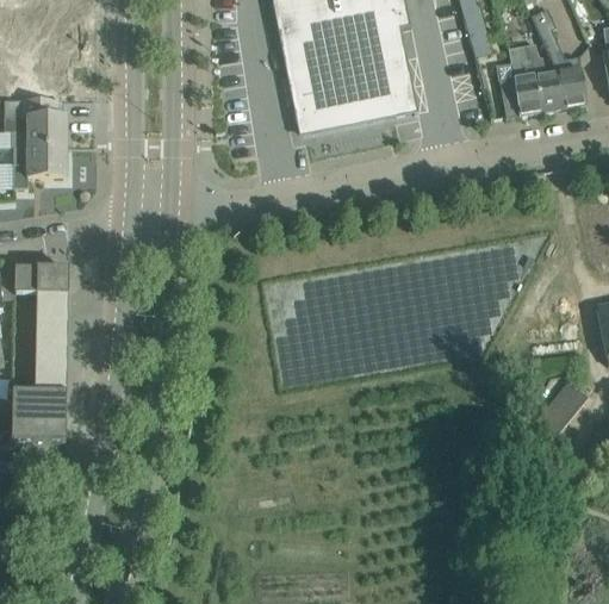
[(22,0),(22,16),(64,16),(64,0),(22,0)]
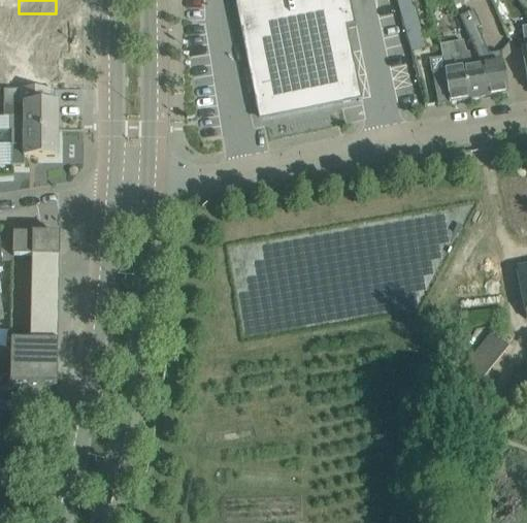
[(234,0),(235,3),(237,3),(242,28),(260,115),(333,99),(357,95),(357,97),(361,96),(361,94),(347,24),(355,22),(350,0),(234,0)]
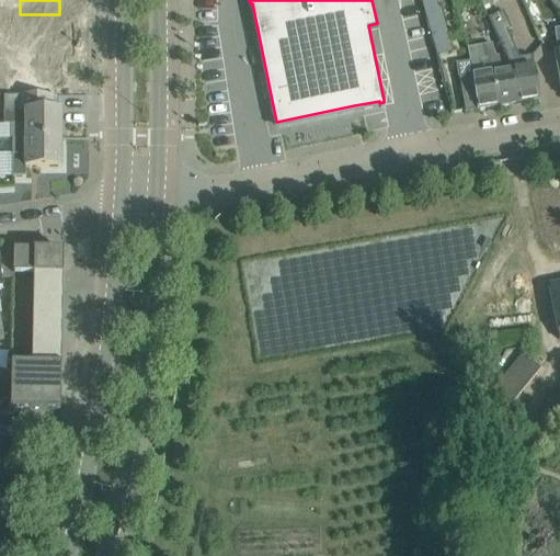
[(450,46),(436,0),(421,0),(434,50),(450,46)]
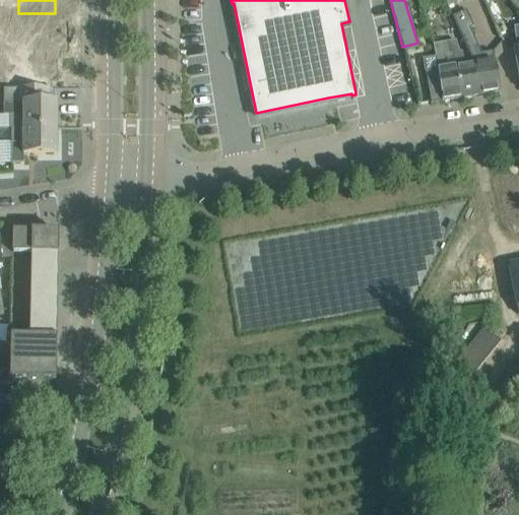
[(500,88),(497,69),(496,60),(494,52),(482,54),(474,38),(475,37),(469,24),(472,22),(466,7),(452,13),(457,25),(474,60),(479,92),(500,88)]
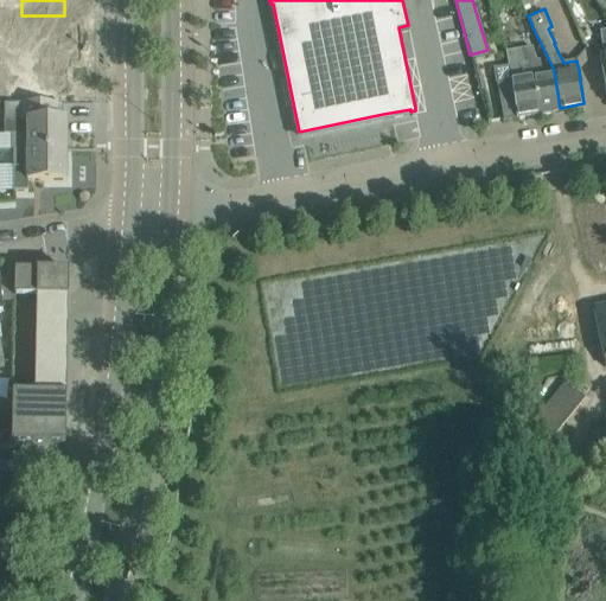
[(64,16),(21,16),(23,42),(64,42),(64,16)]
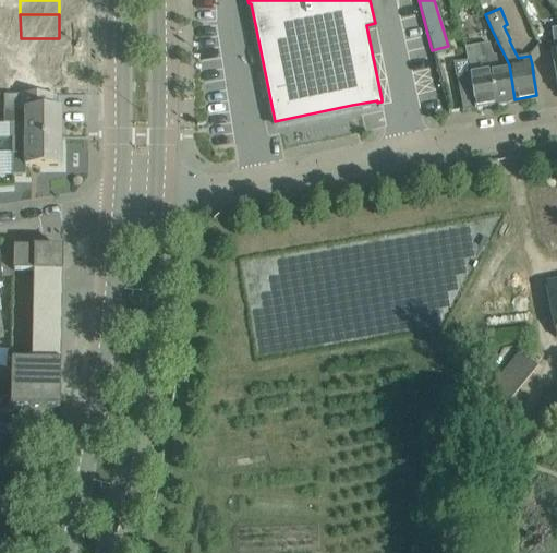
[(59,38),(21,38),(21,62),(60,61),(59,38)]
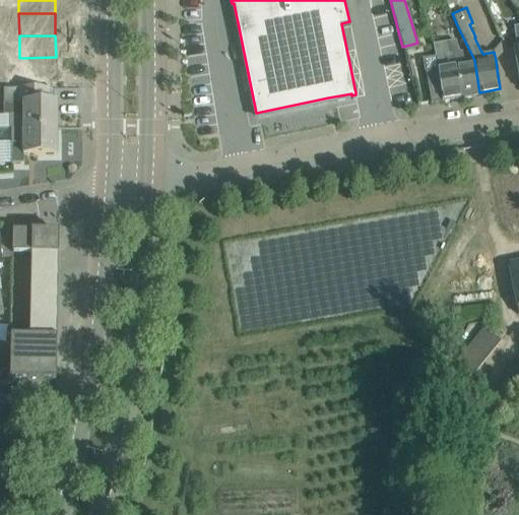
[(479,92),(474,60),(465,62),(462,49),(458,50),(456,38),(447,39),(451,64),(456,64),(461,94),(479,92)]
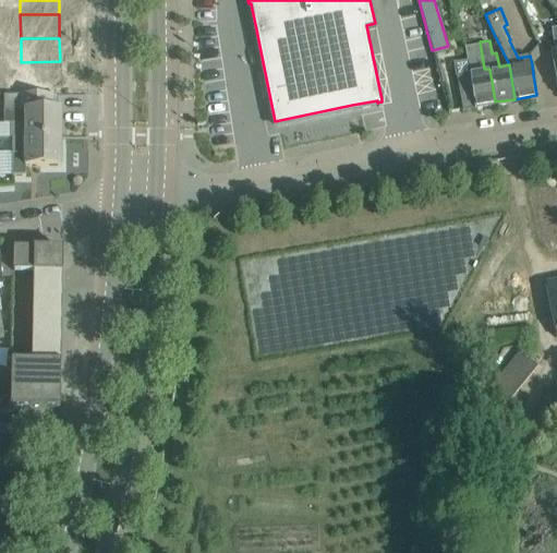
[(484,69),(480,41),(464,45),(471,84),(458,85),(461,107),(474,105),(495,101),(489,69),(484,69)]
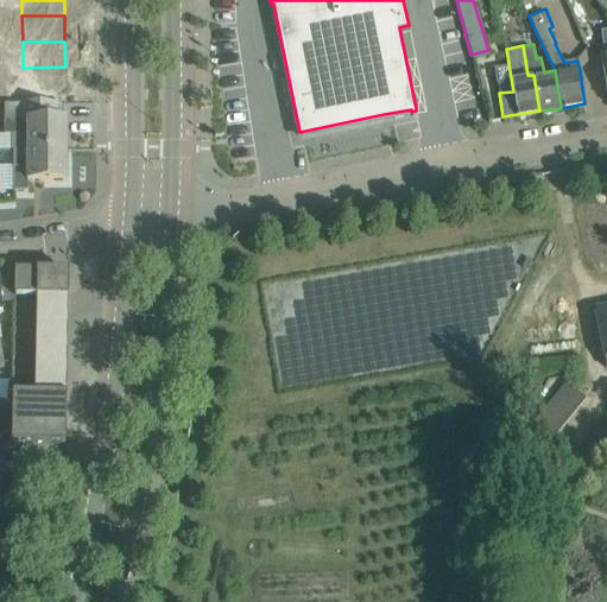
[(65,67),(23,68),(23,94),(65,94),(65,67)]
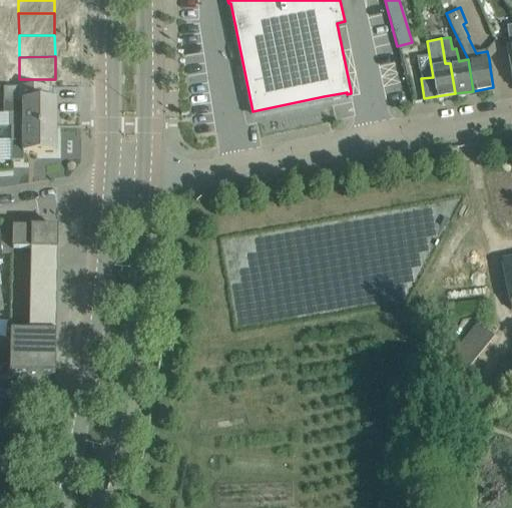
[(55,97),(52,97),(52,84),(3,84),(3,98),(3,109),(8,109),(8,122),(22,122),(55,122),(55,97)]
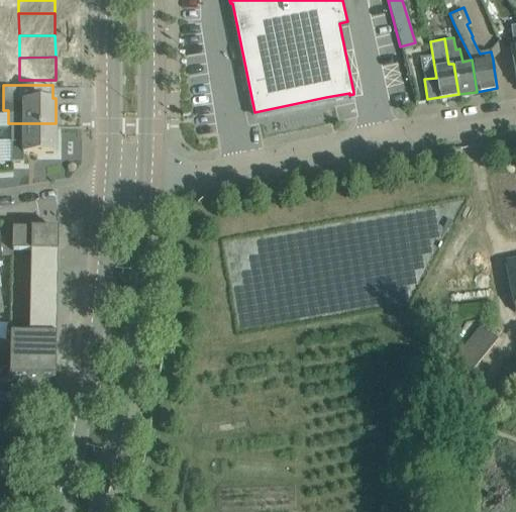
[(56,149),(56,123),(22,123),(22,138),(10,138),(10,160),(23,159),(23,149),(56,149)]
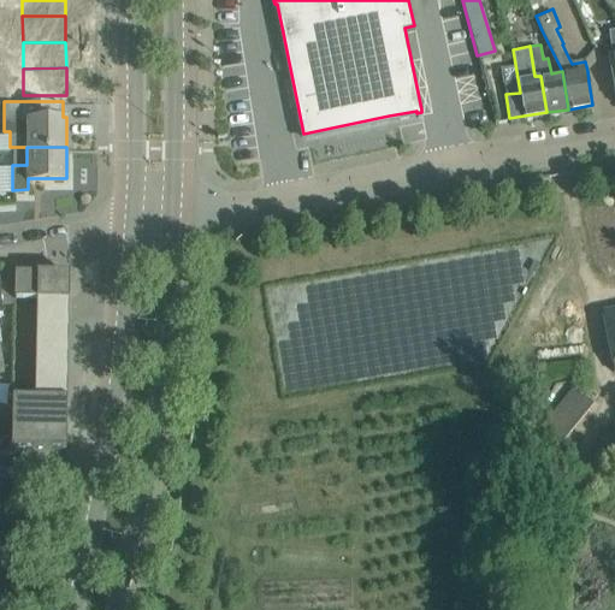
[(15,305),(15,296),(16,270),(13,270),(0,271),(0,365),(3,365),(1,350),(0,342),(0,312),(3,312),(1,303),(15,305)]
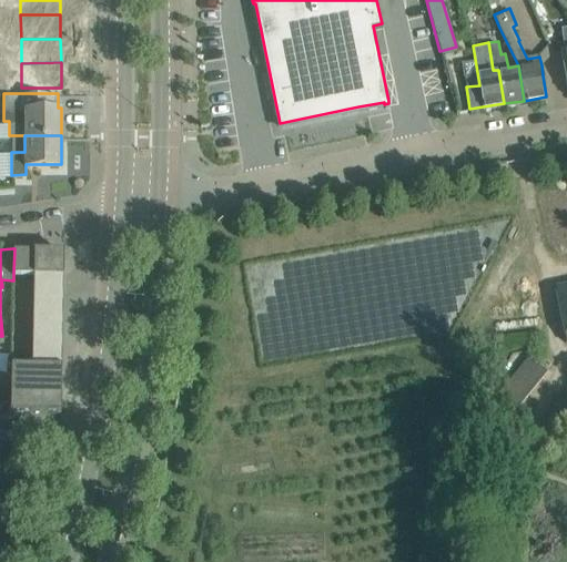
[(62,295),(62,274),(63,274),(63,249),(14,248),(13,273),(32,273),(30,364),(10,364),(9,409),(60,410),(61,365),(61,344),(62,344),(62,341),(61,341),(62,320),(62,318),(62,297),(63,297),(63,295),(62,295)]
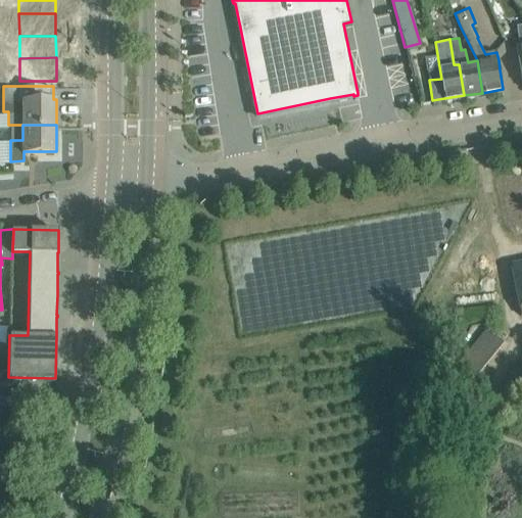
[(521,259),(512,262),(521,312),(521,311),(521,259)]
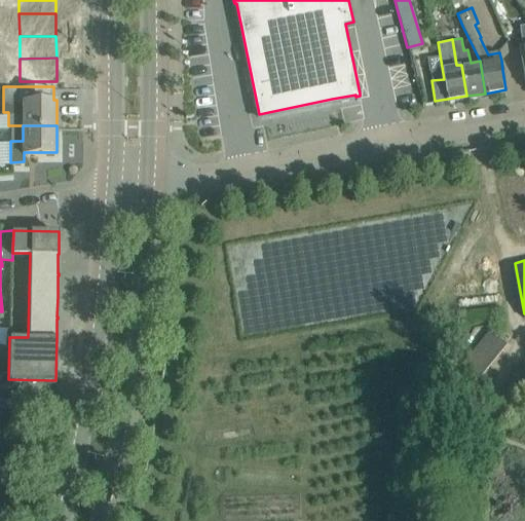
[(490,326),(461,361),(480,376),(509,341),(490,326)]
